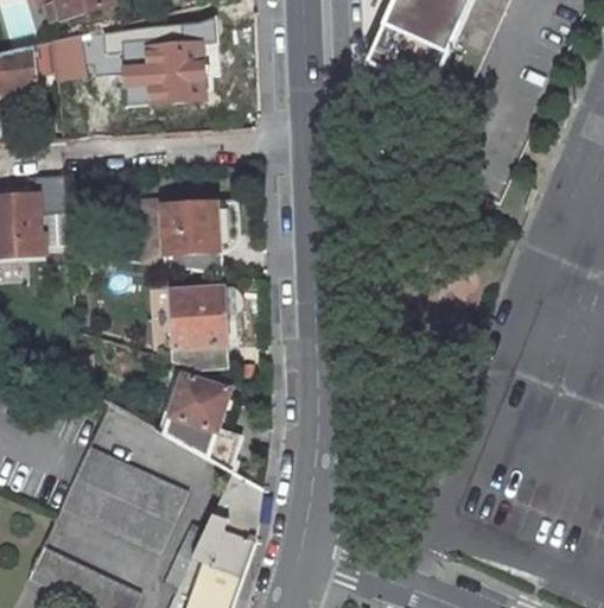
[(49,0),(50,1),(42,4),(46,18),(56,16),(57,18),(108,4),(107,0),(49,0)]
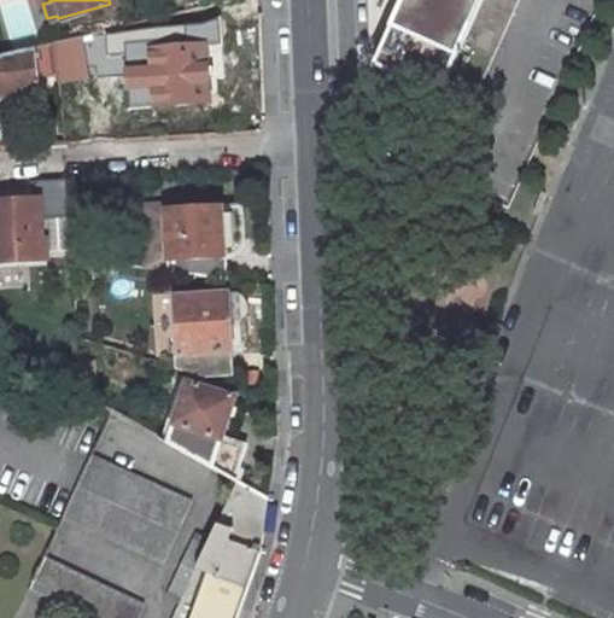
[(408,0),(379,63),(408,77),(463,103),(498,28),(512,0),(408,0)]
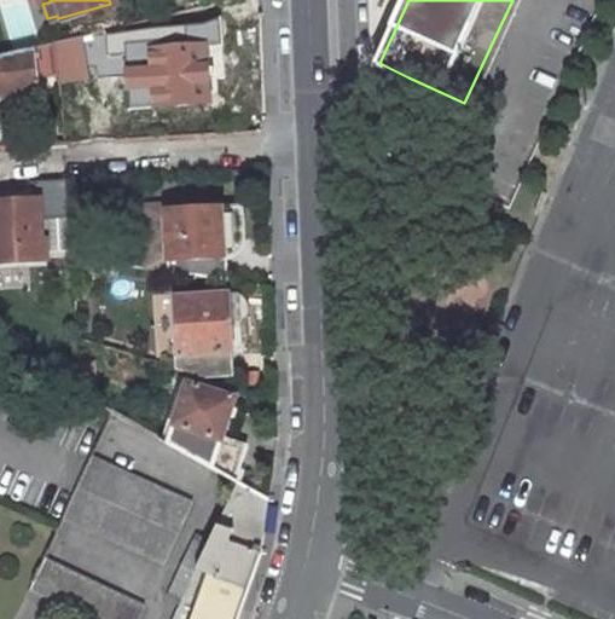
[(202,24),(152,28),(154,47),(150,48),(155,102),(209,99),(208,75),(225,73),(220,17),(202,24)]
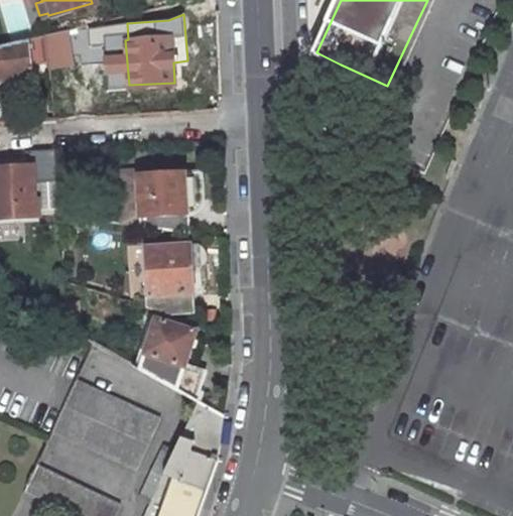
[(42,34),(46,60),(59,50),(55,31),(42,34)]
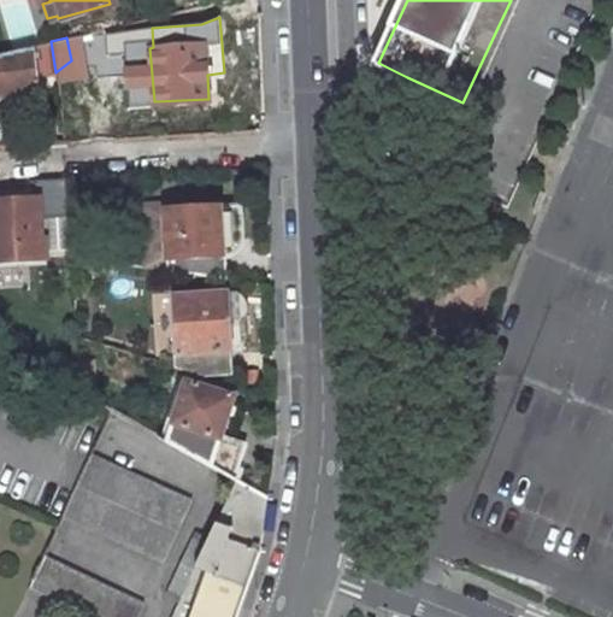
[(31,46),(36,75),(56,72),(51,41),(31,46)]
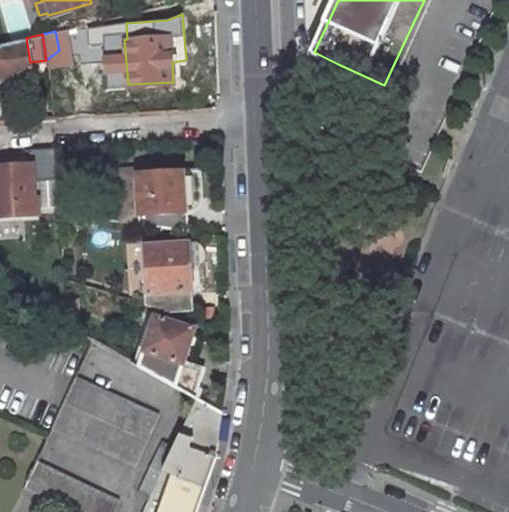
[(0,75),(22,74),(30,68),(30,62),(26,38),(0,44),(0,75)]
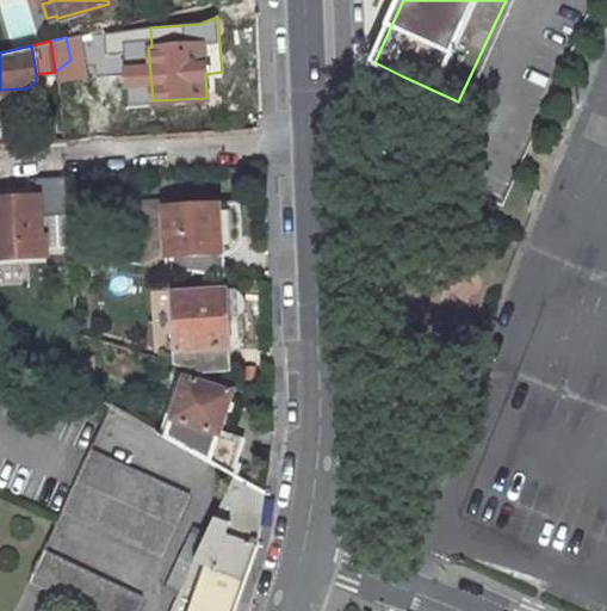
[(36,197),(12,198),(13,204),(0,204),(0,261),(43,259),(42,250),(68,247),(67,236),(66,215),(66,211),(63,176),(35,178),(36,197)]
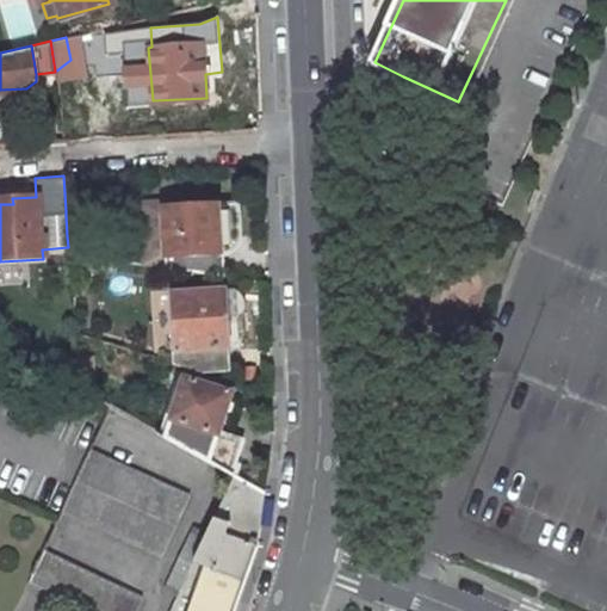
[(236,198),(163,203),(162,196),(138,198),(144,260),(168,264),(223,273),(220,233),(239,230),(236,198)]
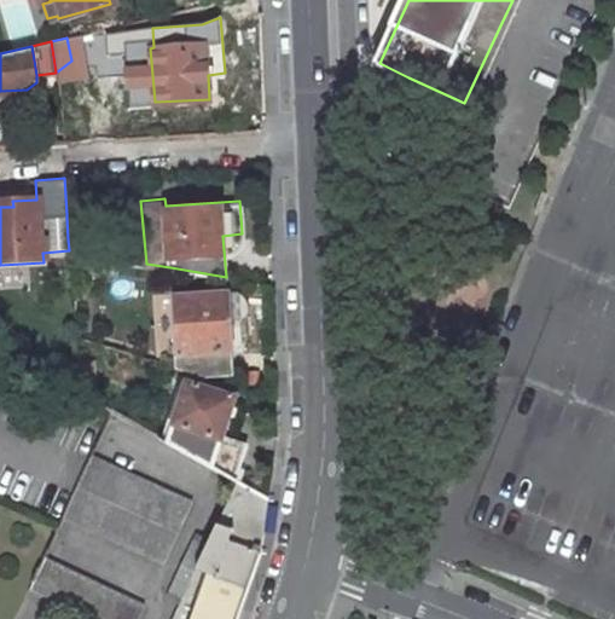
[(233,346),(228,291),(175,296),(181,364),(183,365),(197,370),(232,366),(230,346),(233,346)]
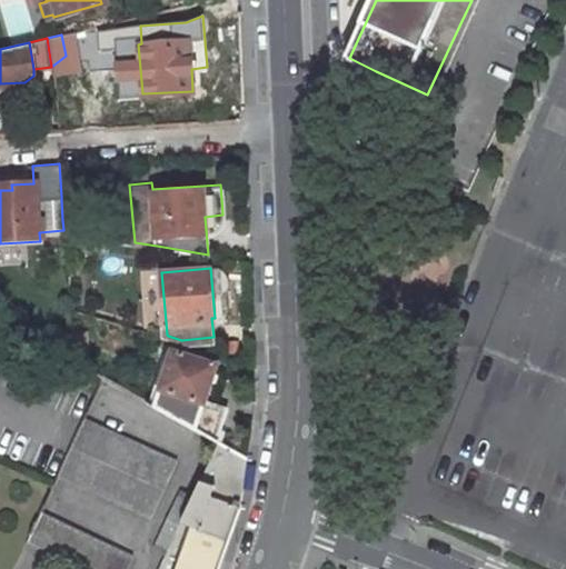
[(62,328),(62,351),(73,357),(72,343),(71,327),(62,328)]
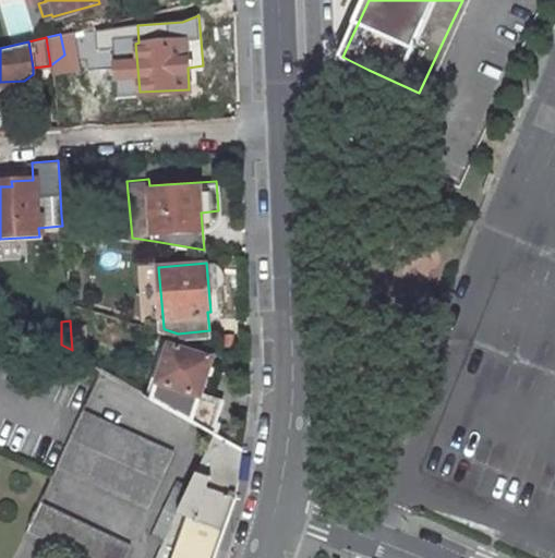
[(82,356),(81,336),(71,337),(72,350),(82,356)]
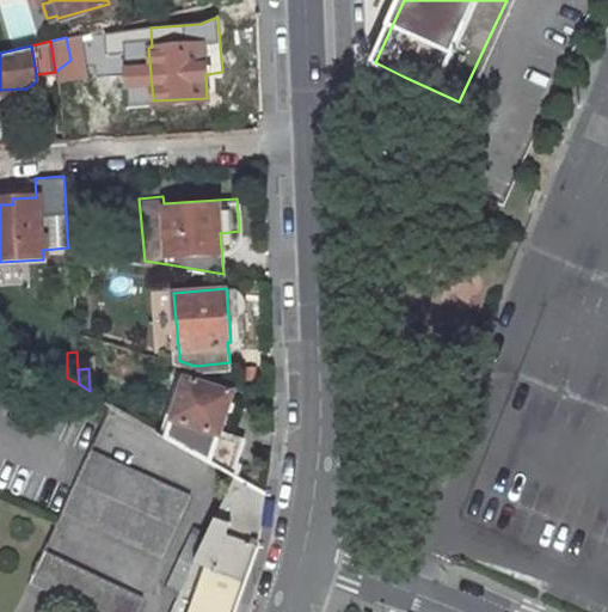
[(188,375),(173,415),(165,433),(229,469),(240,438),(219,429),(232,390),(188,375)]
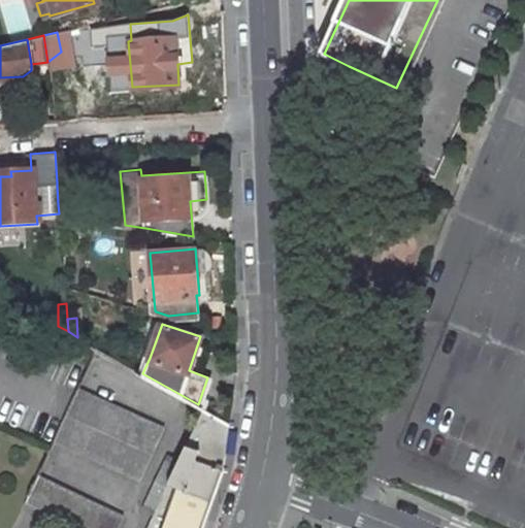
[(121,468),(141,477),(166,425),(145,415),(79,384),(55,437),(121,468)]
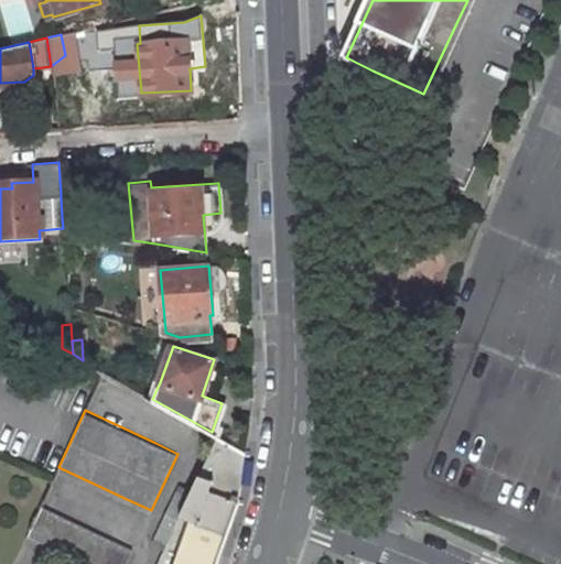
[(212,563),(235,498),(243,449),(217,435),(192,487),(162,548),(153,563),(212,563)]
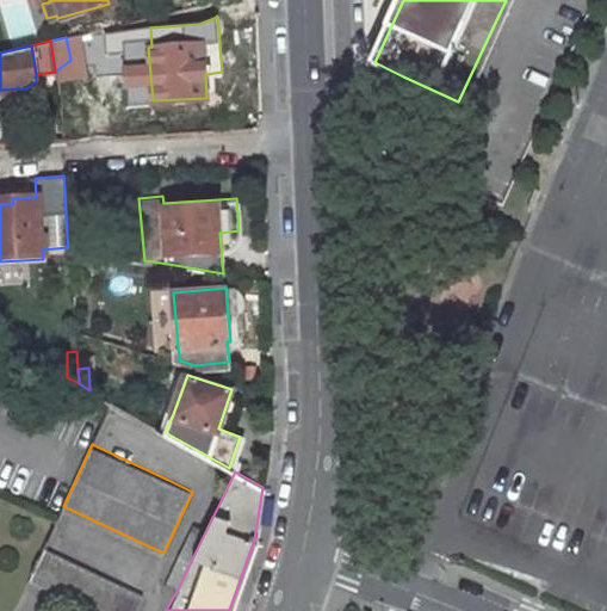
[(197,522),(165,587),(175,593),(208,528),(197,522)]
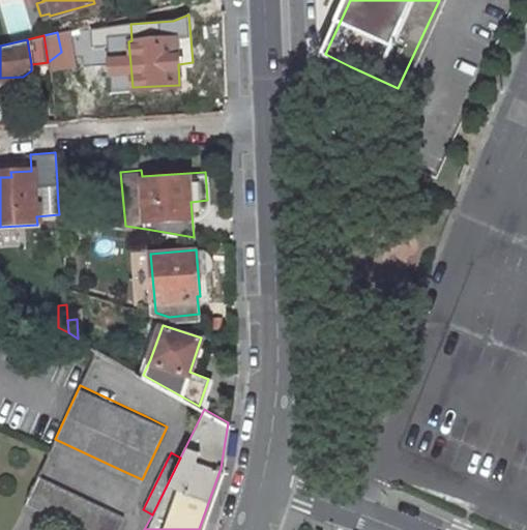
[(92,529),(116,529),(125,513),(106,504),(39,473),(32,488),(27,498),(93,529),(92,529)]
